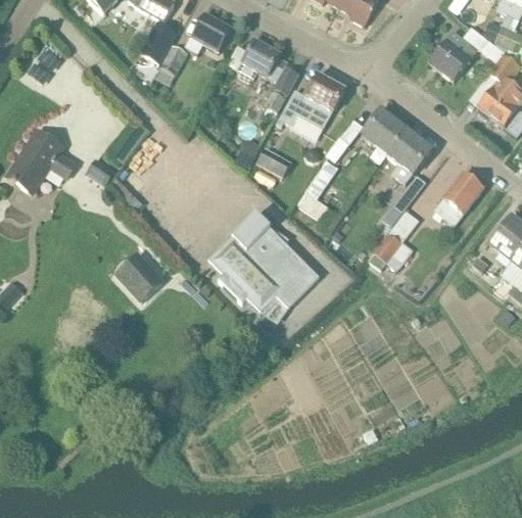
[(140,54),(159,65),(178,33),(163,25),(175,2),(171,0),(90,0),(104,14),(116,0),(128,0),(135,5),(135,4),(150,13),(143,28),(151,32),(140,54)]
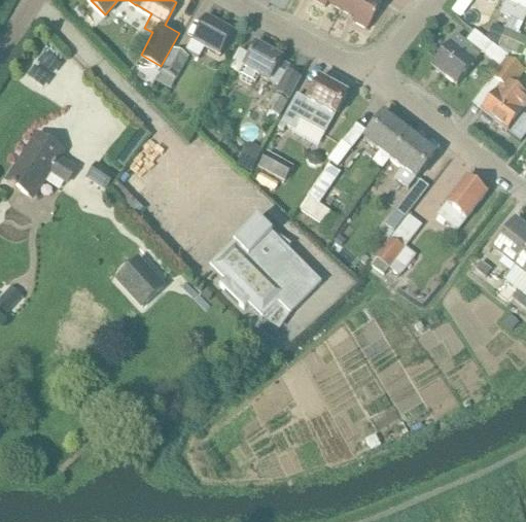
[(353,19),(369,27),(382,0),(346,0),(342,7),(355,14),(353,19)]
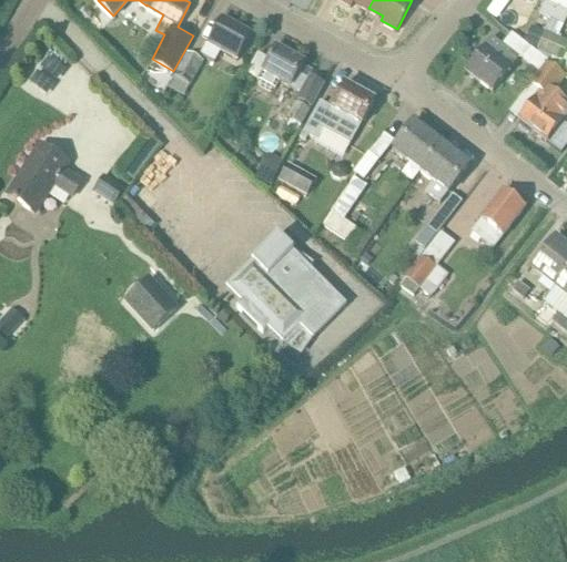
[(538,46),(562,58),(566,46),(566,38),(558,33),(566,13),(566,0),(559,0),(553,16),(539,44),(538,44),(538,46)]
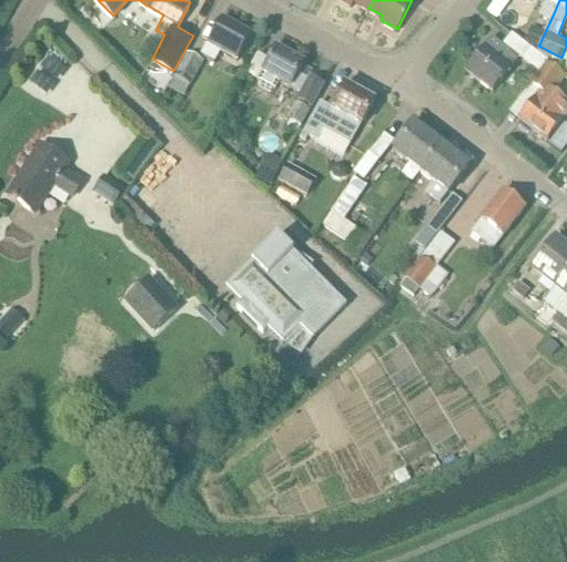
[(553,16),(559,0),(544,0),(539,10),(553,16)]
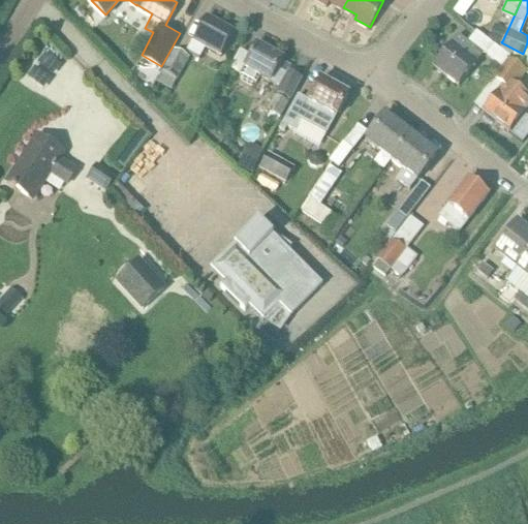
[(188,47),(200,54),(206,44),(221,54),(236,28),(208,12),(188,47)]
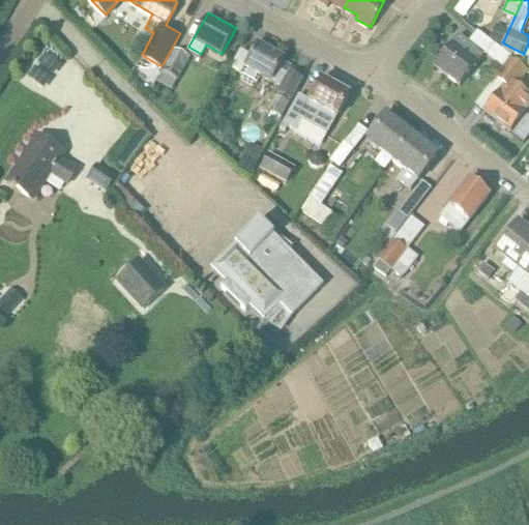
[(435,62),(461,82),(478,59),(485,51),(459,31),(435,62)]
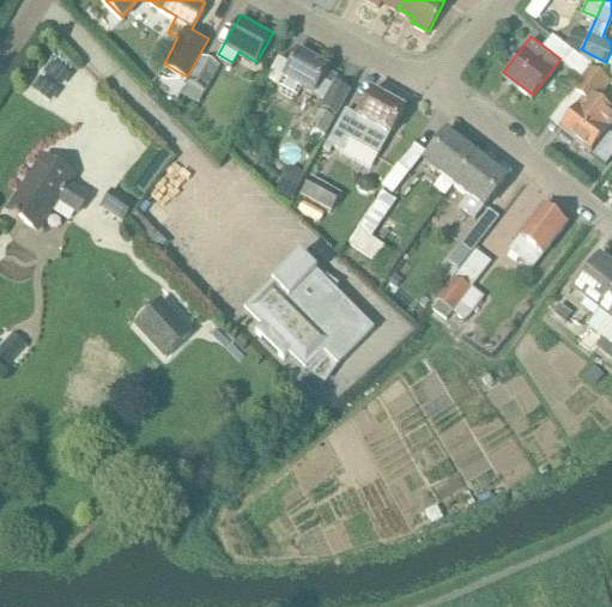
[(320,102),(338,113),(351,87),(335,78),(339,71),(328,65),(329,64),(298,47),(284,73),(280,82),(280,86),(292,93),(298,91),(302,84),(314,91),(314,90),(323,96),(320,102)]
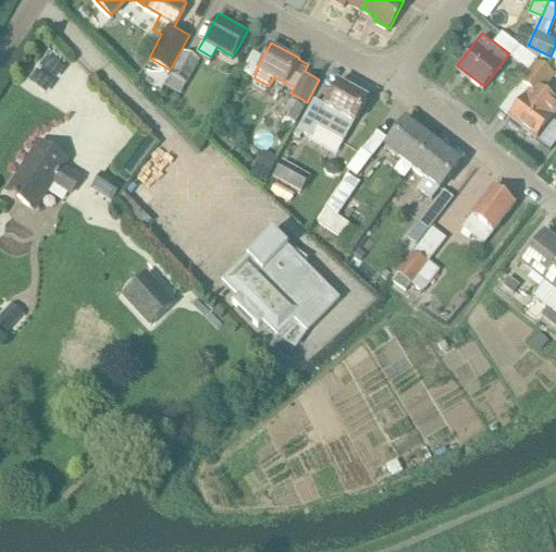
[(510,73),(519,80),(538,56),(520,44),(513,54),(520,60),(510,73)]
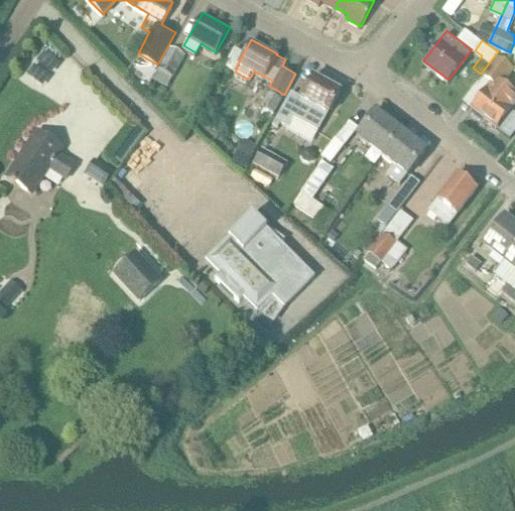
[(167,84),(184,52),(170,44),(153,76),(167,84)]
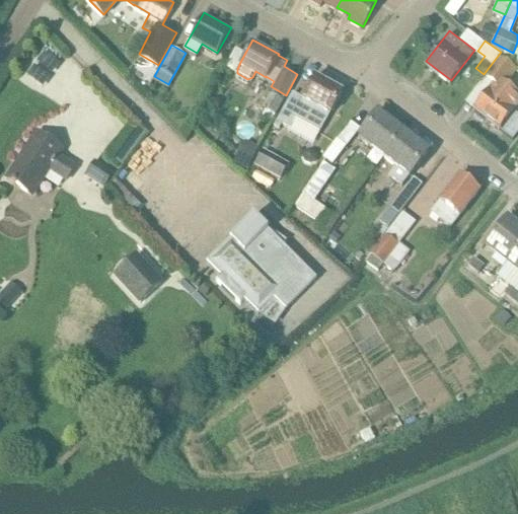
[(490,118),(499,125),(517,99),(517,90),(506,82),(517,67),(515,65),(517,62),(502,50),(501,52),(484,74),(494,83),(475,106),(476,107),(477,113),(486,119),(490,118)]
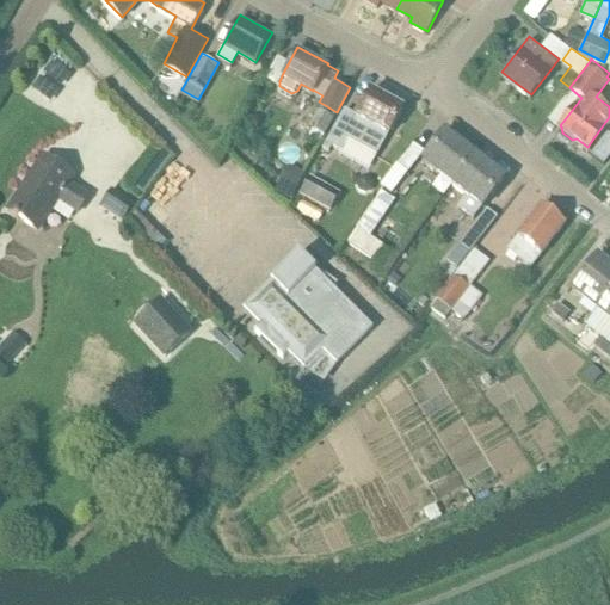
[(392,94),(389,97),(370,86),(357,111),(345,104),(322,144),(330,148),(333,142),(342,148),(349,135),(377,152),(388,130),(389,131),(405,105),(402,104),(404,100),(392,94)]
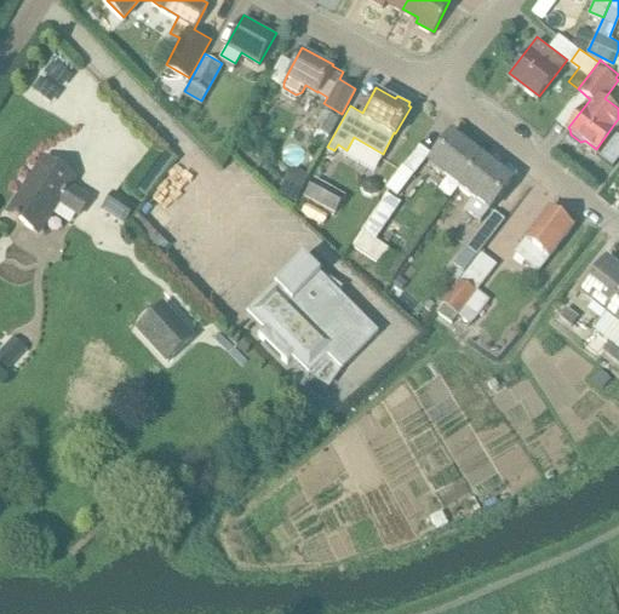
[(327,138),(339,116),(324,108),(311,130),(327,138)]
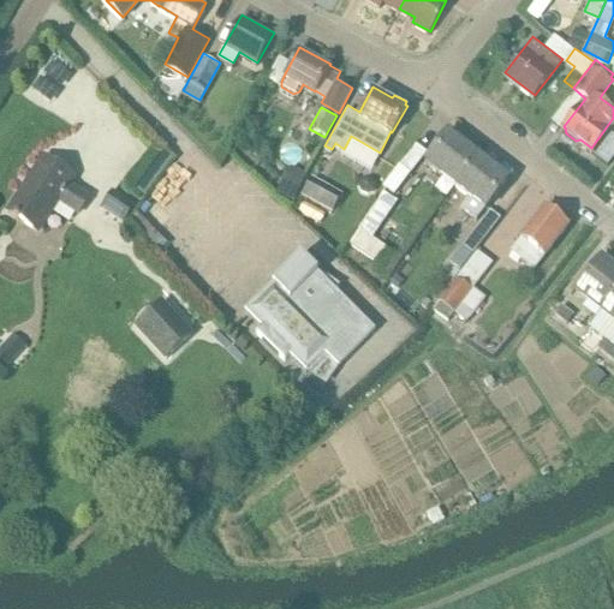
[(455,181),(480,151),(449,129),(425,159),(455,181)]
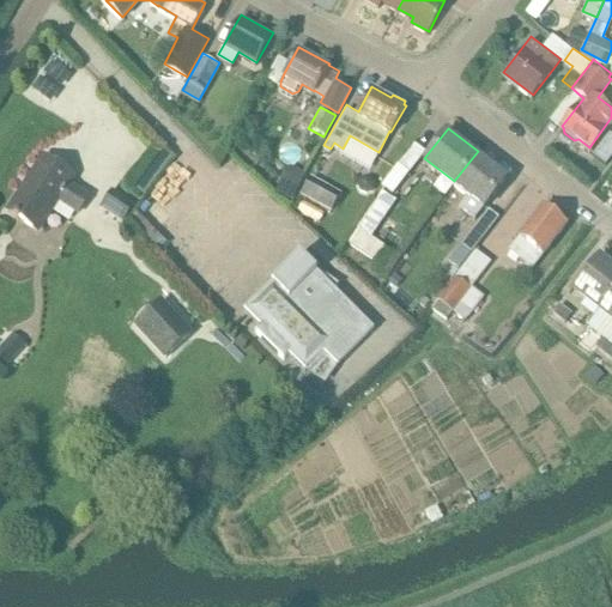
[(394,190),(426,149),(416,139),(382,182),(394,190)]
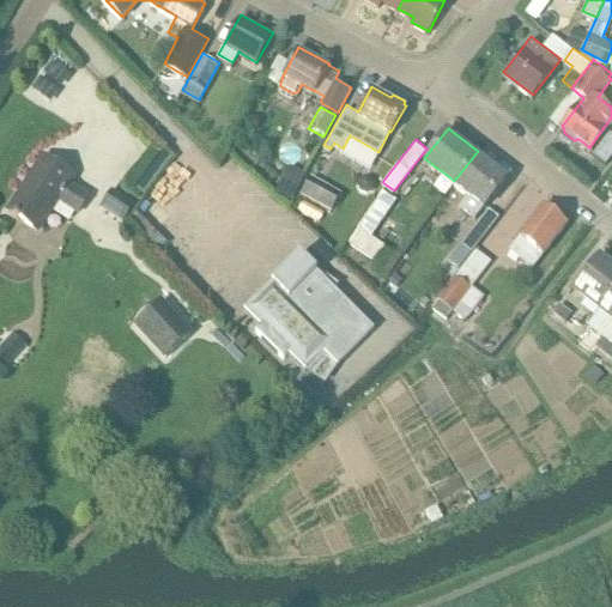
[(145,192),(174,151),(164,145),(135,184),(145,192)]
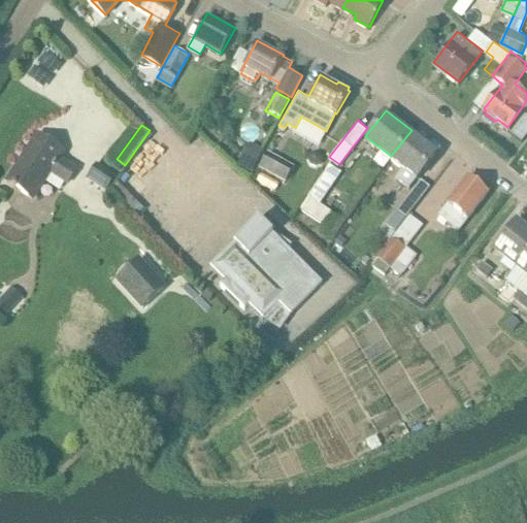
[(437,150),(412,130),(391,156),(404,166),(397,175),(409,185),(437,150)]
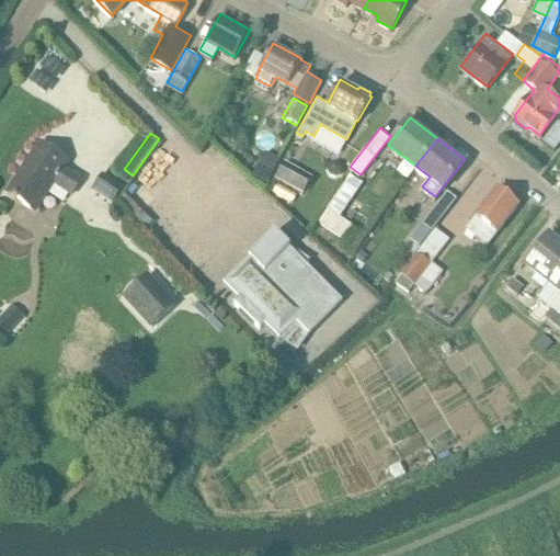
[(9,189),(36,207),(54,179),(71,190),(81,176),(64,165),(68,158),(41,139),(9,189)]
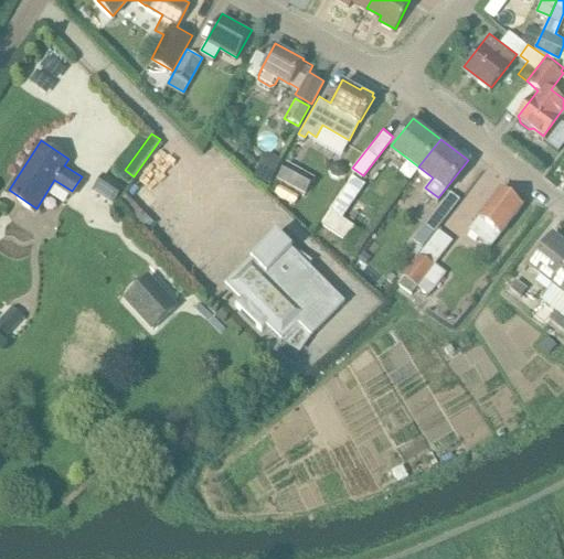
[(283,156),(268,148),(255,173),(269,181),(283,156)]
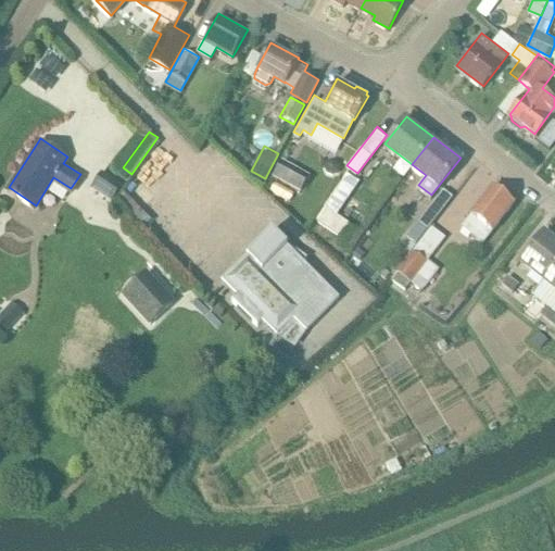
[(311,172),(284,157),(274,173),(301,189),(311,172)]
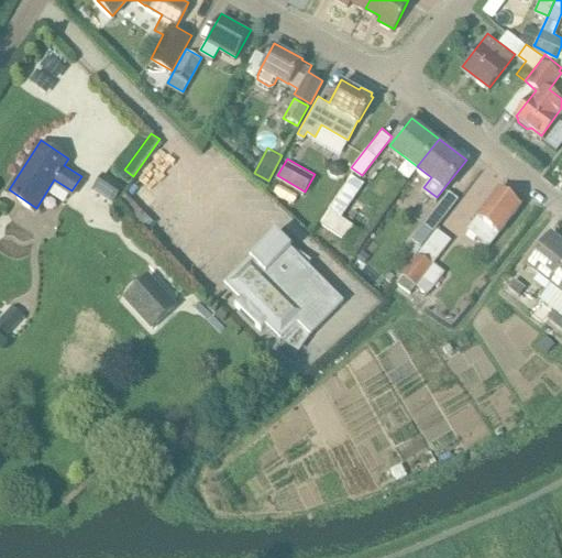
[(103,171),(95,184),(113,197),(123,183),(103,171)]
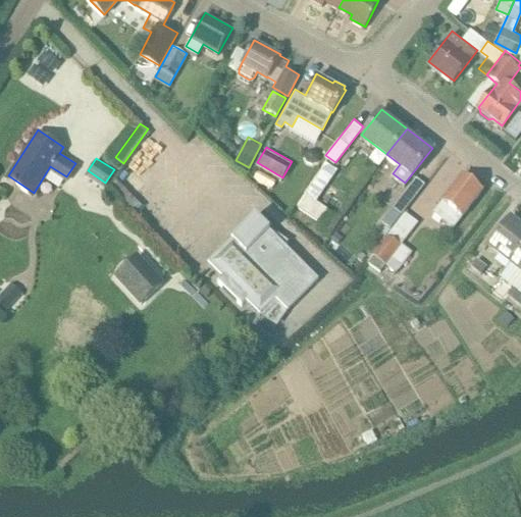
[(315,226),(328,235),(342,216),(316,199),(337,167),(325,159),(304,191),(305,191),(297,203),(320,219),(315,226)]
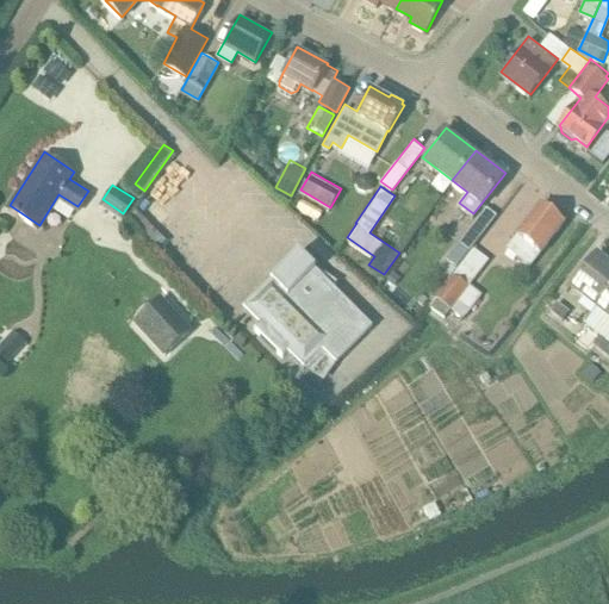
[(507,246),(532,263),(565,219),(540,200),(517,231),(517,232),(507,246)]
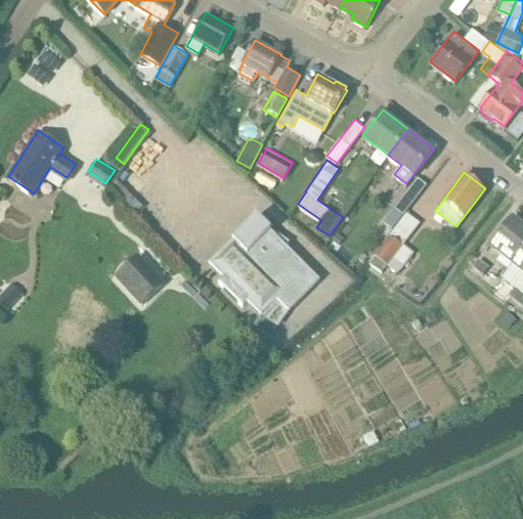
[(396,222),(428,182),(419,175),(387,215),(396,222)]
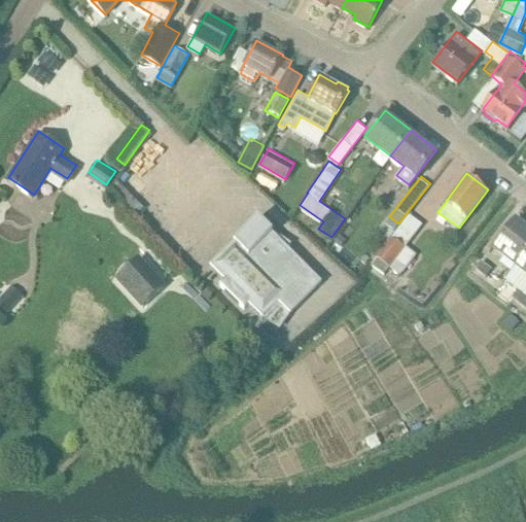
[(390,265),(400,272),(417,251),(406,243),(422,222),(409,211),(377,253),(378,253),(372,262),(385,272),(390,265)]
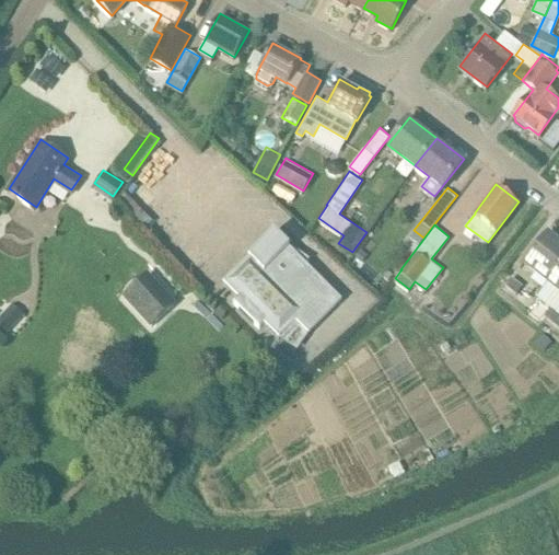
[(524,259),(549,279),(558,267),(558,235),(549,228),(524,259)]
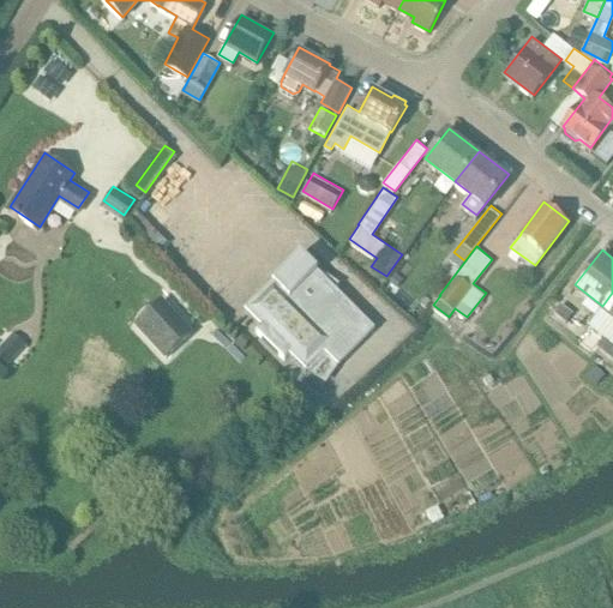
[(290,350),(307,367),(325,349),(338,362),(376,326),(317,268),(299,287),(294,282),(287,289),(275,277),(246,306),(263,323),(258,327),(286,355),(290,350)]
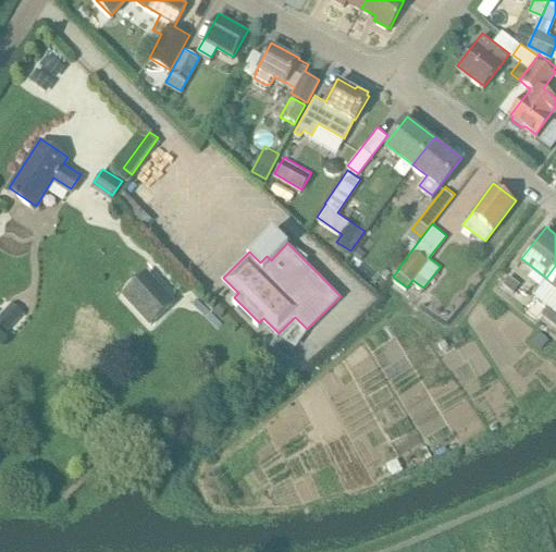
[(555,266),(546,278),(555,284),(555,266)]
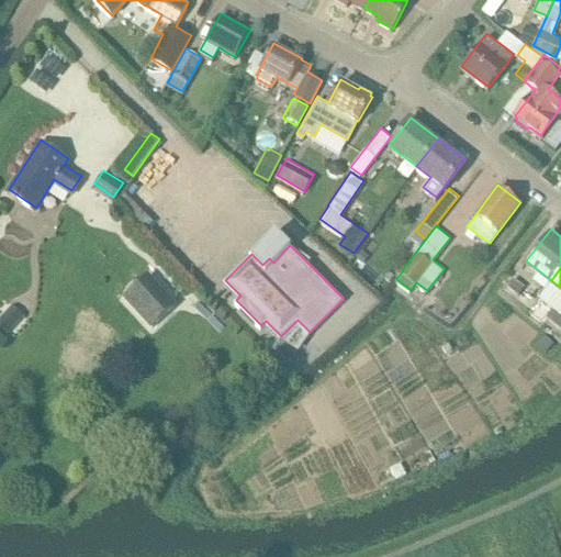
[(178,302),(149,270),(122,296),(150,326),(178,302)]
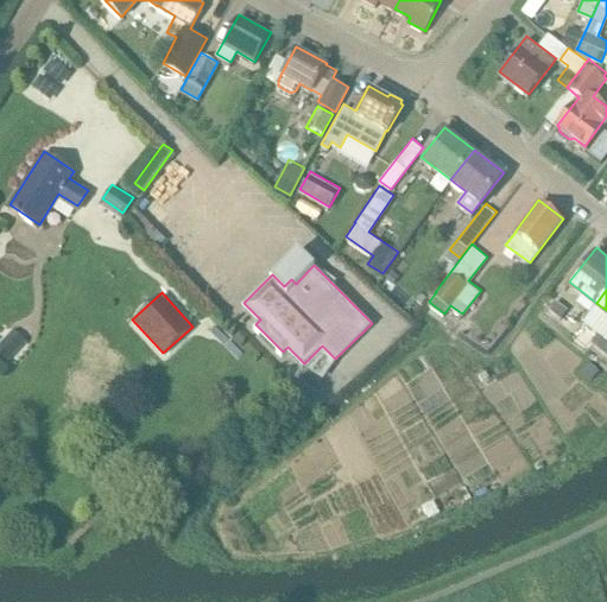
[(563,317),(570,308),(560,299),(557,303),(556,302),(551,308),(563,317)]
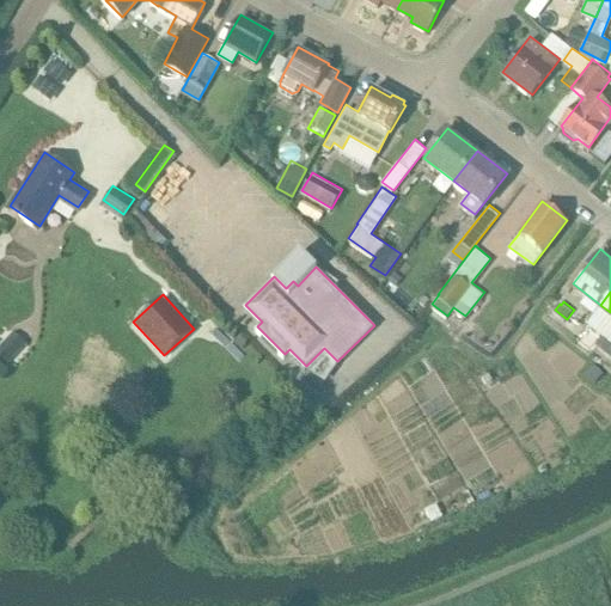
[(0,356),(6,362),(28,341),(14,329),(0,343),(0,356)]
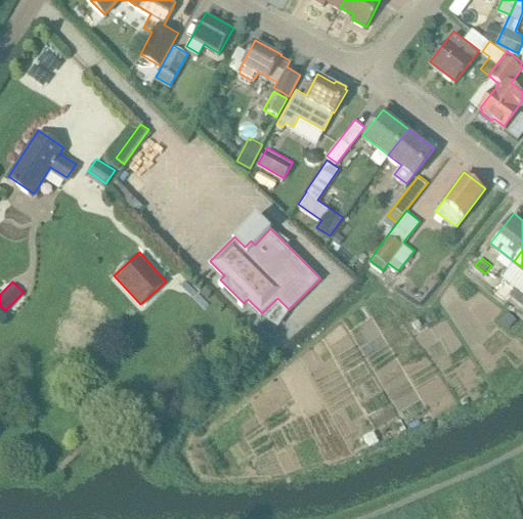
[(520,302),(522,298),(522,291),(516,286),(510,294),(520,302)]
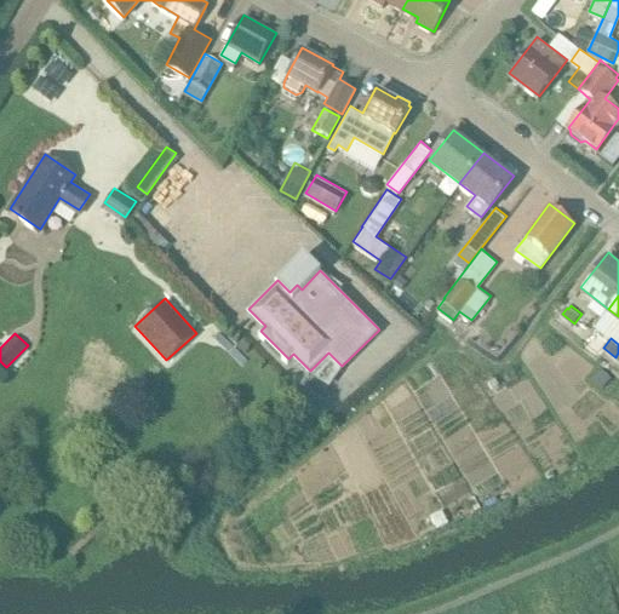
[(594,376),(603,383),(612,373),(602,366),(594,376)]
